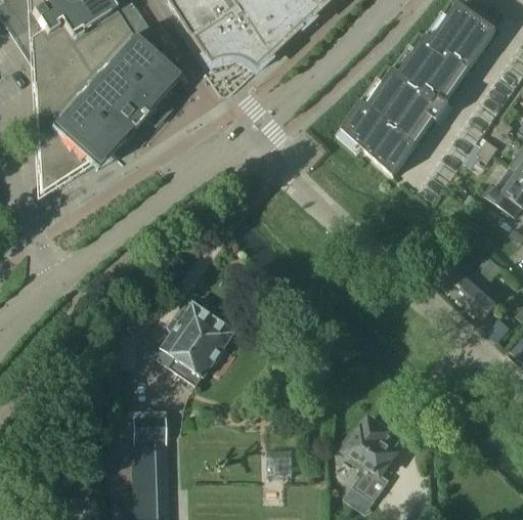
[(0,17),(33,69),(40,193),(87,163),(96,170),(124,140),(120,136),(130,130),(132,131),(153,107),(160,115),(165,109),(171,97),(173,85),(180,77),(165,62),(124,0),(6,0),(0,4),(0,17)]
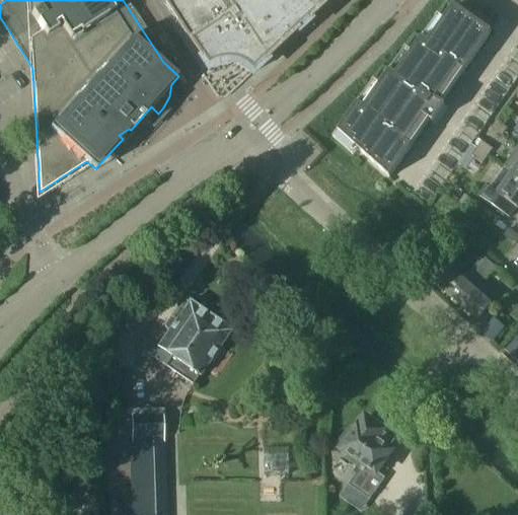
[(306,19),(314,12),(326,0),(163,0),(207,66),(215,62),(225,60),(234,61),(243,65),(250,72),(297,28),(296,27),(305,18),(306,19)]
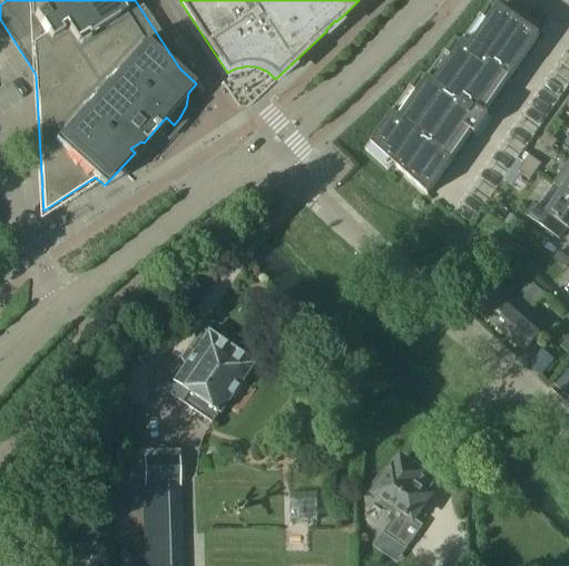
[(393,110),(372,140),(393,156),(392,158),(398,164),(429,192),(452,157),(447,154),(467,125),(477,132),(489,113),(480,106),(504,71),(510,75),(540,31),(499,3),(471,44),(464,39),(435,79),(429,75),(401,115),(393,109),(393,110)]
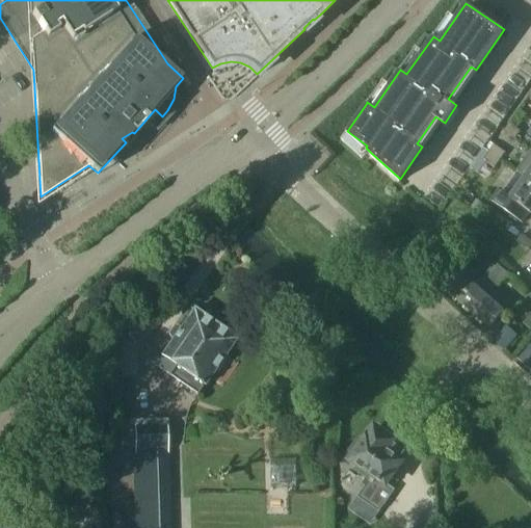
[(504,128),(515,136),(522,128),(509,121),(504,128)]
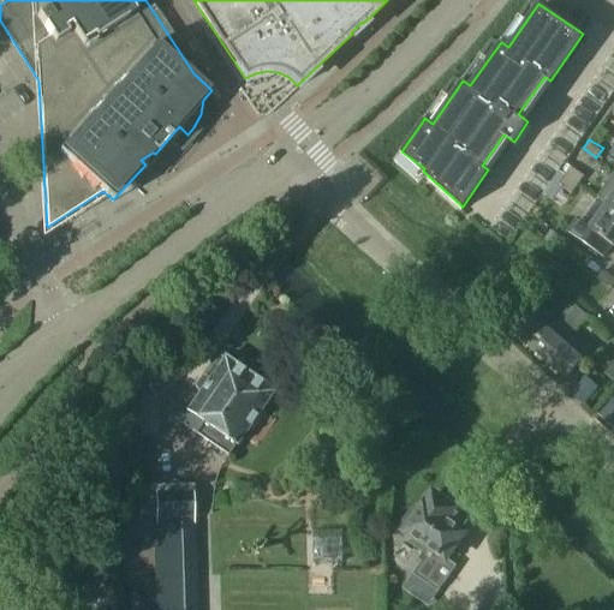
[(566,172),(579,181),(585,173),(572,163),(566,172)]
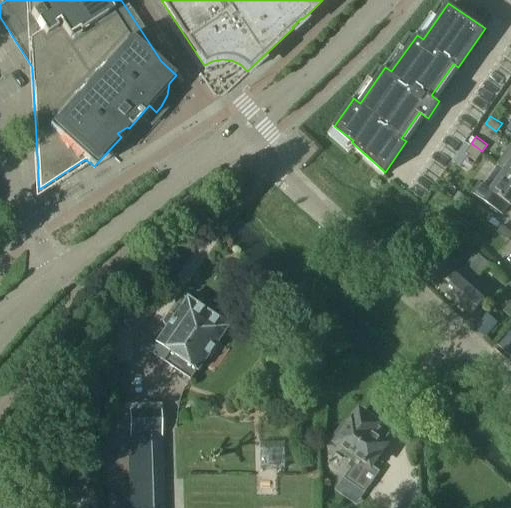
[(477,158),(482,151),(471,143),(466,150),(477,158)]
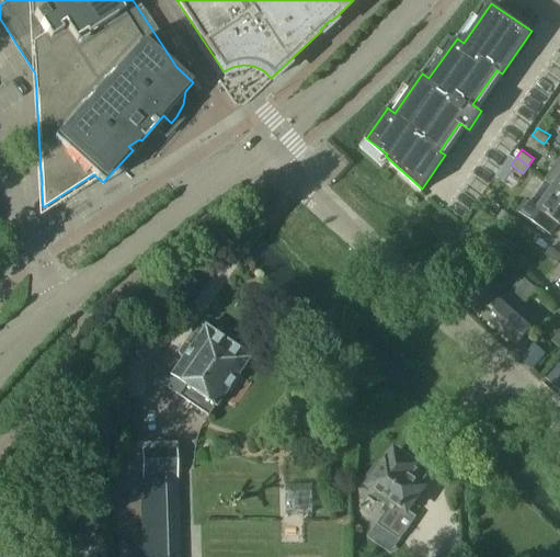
[(559,158),(546,178),(559,188),(559,158)]
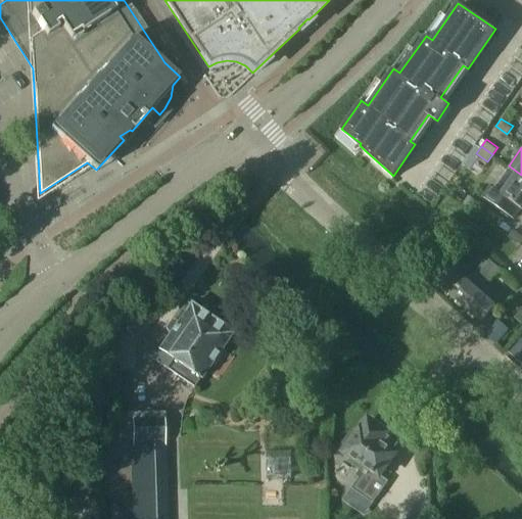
[(521,175),(509,166),(493,187),(521,206),(521,175)]
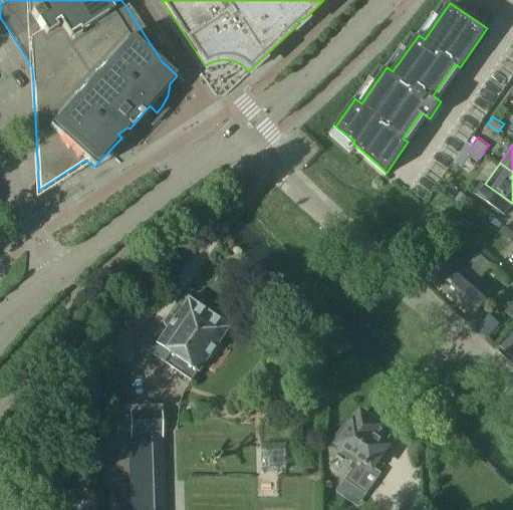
[(445,289),(478,251),(472,245),(459,259),(451,252),(431,276),(445,289)]
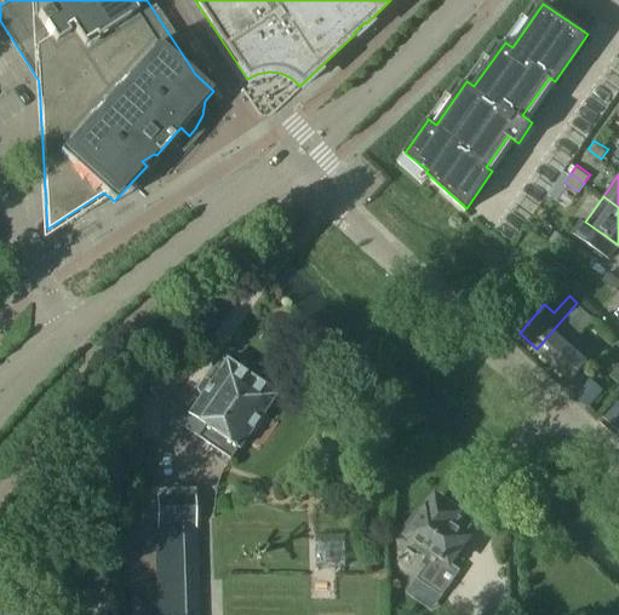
[(583,326),(592,316),(577,303),(537,349),(554,363),(578,334),(575,332),(582,326),(583,326)]
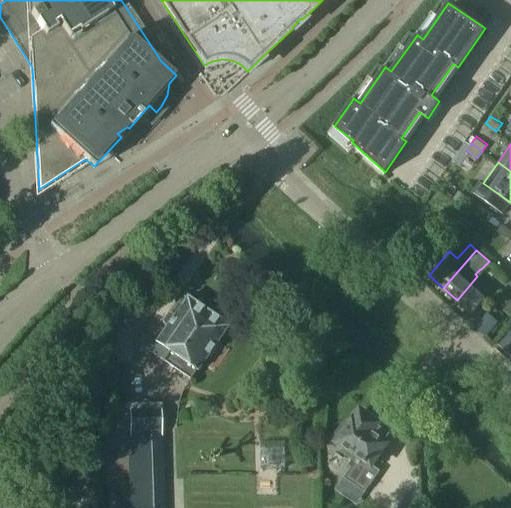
[(128,290),(143,283),(137,270),(122,279),(128,290)]
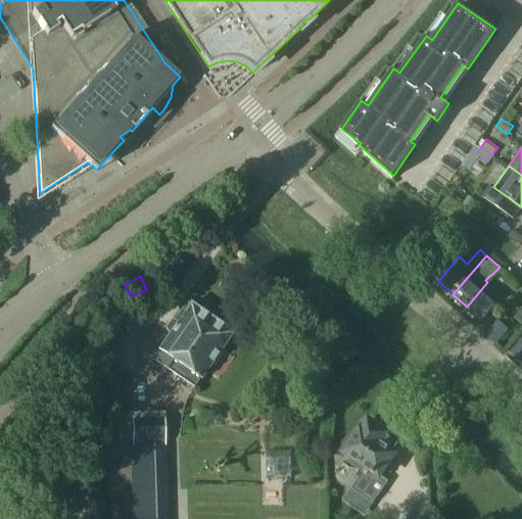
[(487,282),(467,307),(481,319),(503,295),(487,282)]
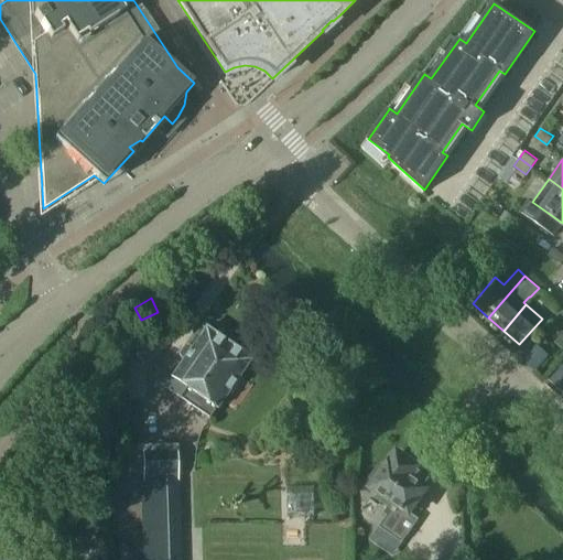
[(251,357),(205,325),(203,327),(203,329),(191,345),(184,344),(179,352),(183,357),(164,384),(179,395),(183,387),(194,395),(188,401),(209,417),(228,390),(231,391),(242,375),(239,373),(249,359),(251,357)]
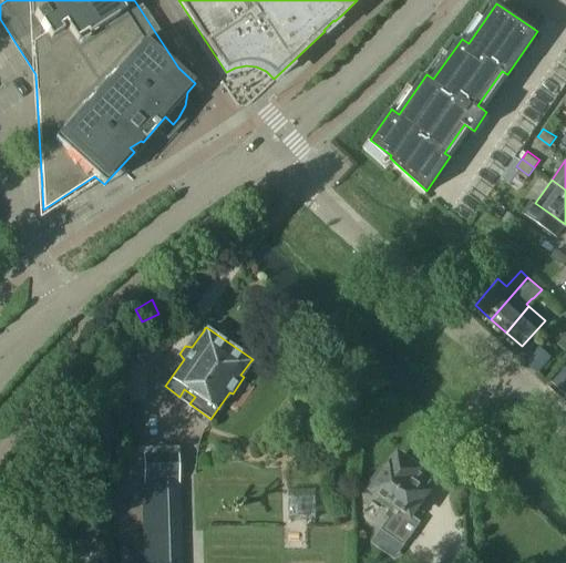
[(541,344),(527,359),(537,368),(551,354),(541,344)]
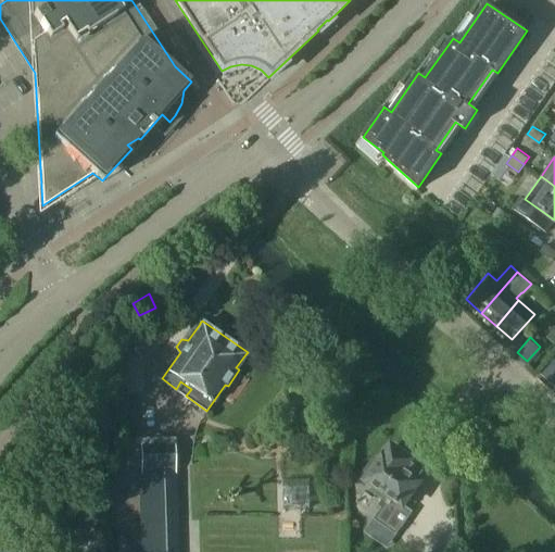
[(175,466),(174,442),(140,443),(141,478),(173,477),(173,466),(175,466)]
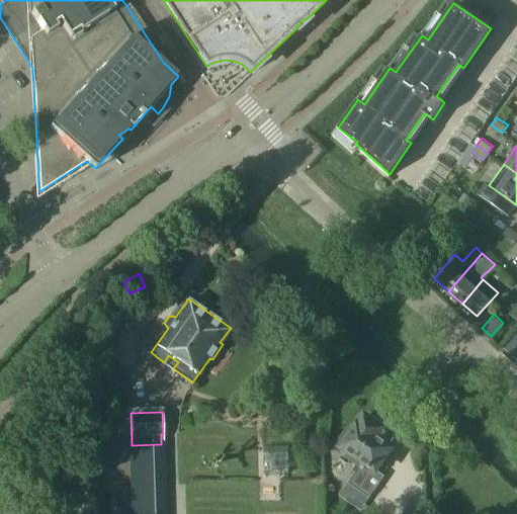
[(385,432),(388,428),(364,412),(353,429),(349,426),(337,443),(359,459),(353,468),(356,470),(349,481),(369,495),(383,474),(377,469),(394,445),(391,443),(395,439),(385,432)]
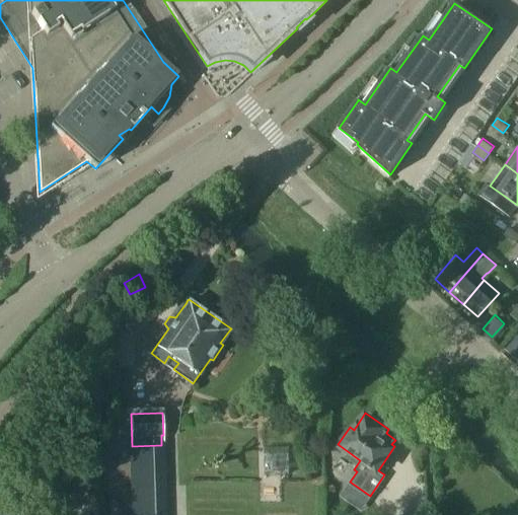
[(138,485),(162,484),(162,454),(138,455),(138,485)]
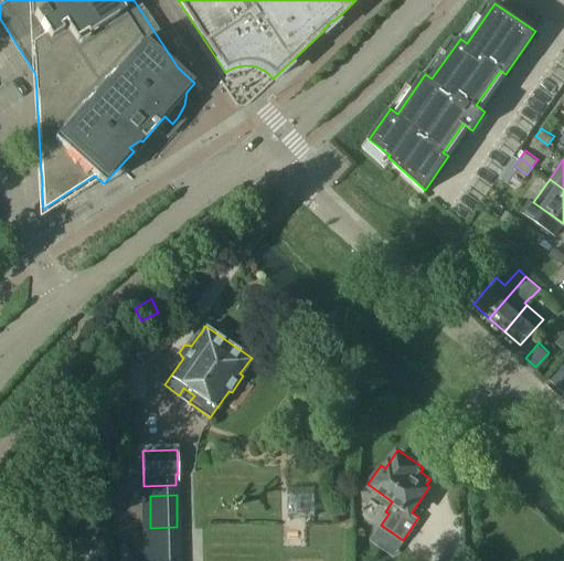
[(75,543),(70,548),(75,556),(81,551),(75,543)]
